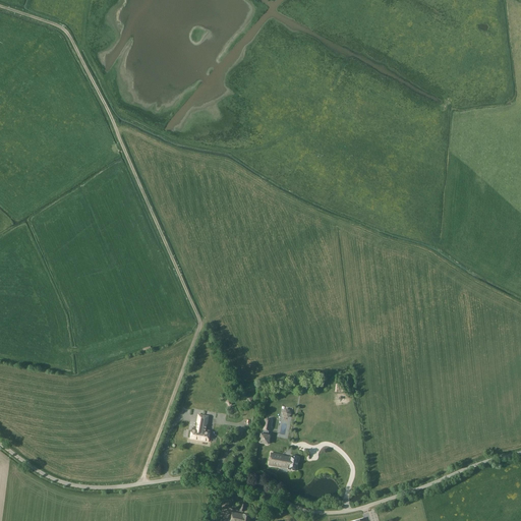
[(336,385),(337,393),(349,392),(348,389),(342,389),(342,382),(339,383),(339,385),(336,385)]
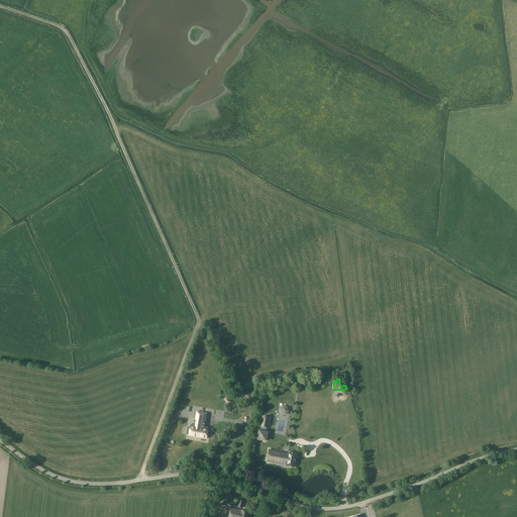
[(251,399),(248,392),(243,394),(247,401),(251,399)]
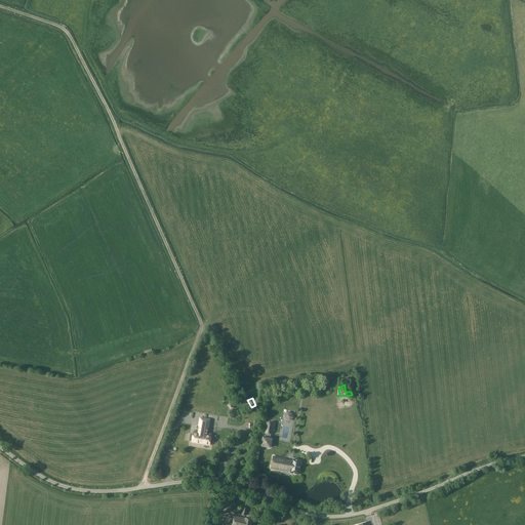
[(292,413),(287,412),(283,415),(285,420),(290,421),(293,418),(292,413)]
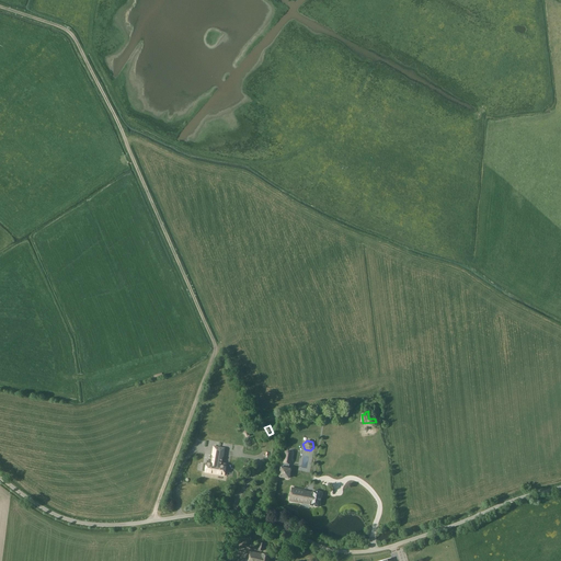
[(206,465),(204,464),(203,471),(205,471),(205,472),(215,474),(219,448),(214,447),(210,461),(207,461),(207,464),(206,464),(206,465)]
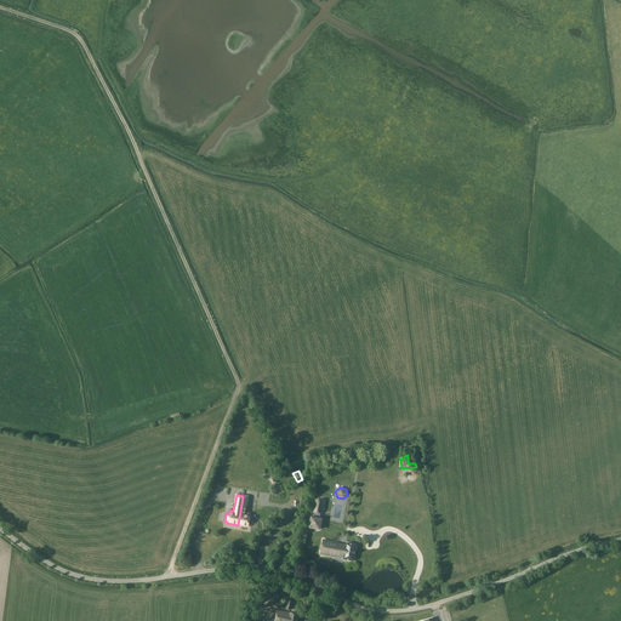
[(249,496),(243,496),(238,525),(248,527),(248,525),(251,527),(252,518),(250,518),(250,517),(249,517),(250,514),(245,513),(249,496)]
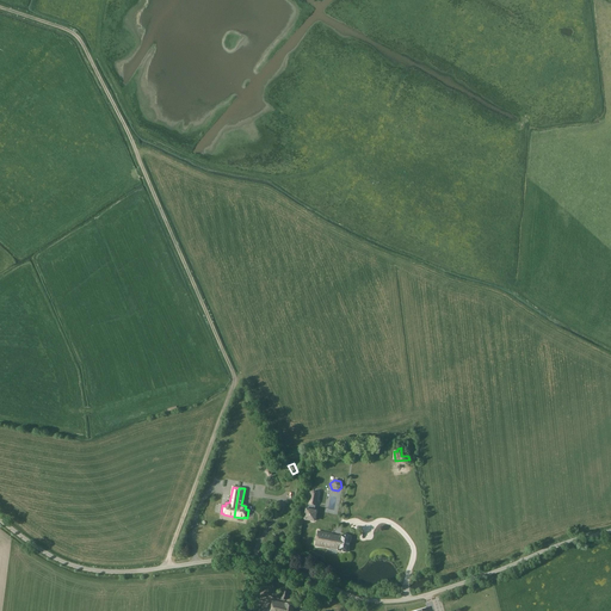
[(308,505),(315,506),(316,506),(319,493),(310,492),(308,505)]
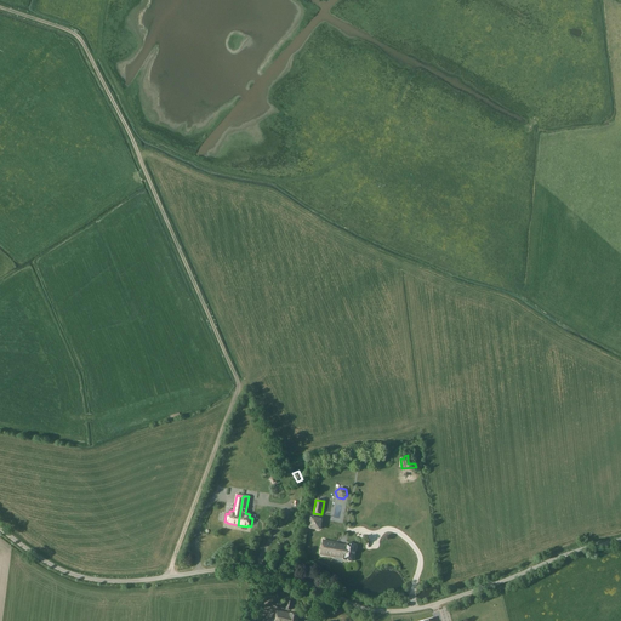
[(320,531),(323,519),(311,517),(308,529),(320,531)]
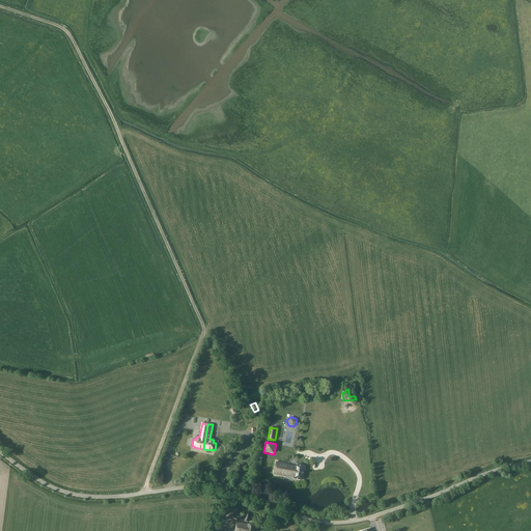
[(294,478),(302,479),(304,467),(296,465),(296,467),(288,466),(288,465),(276,463),(274,474),(286,477),(286,475),(294,477),(294,478)]
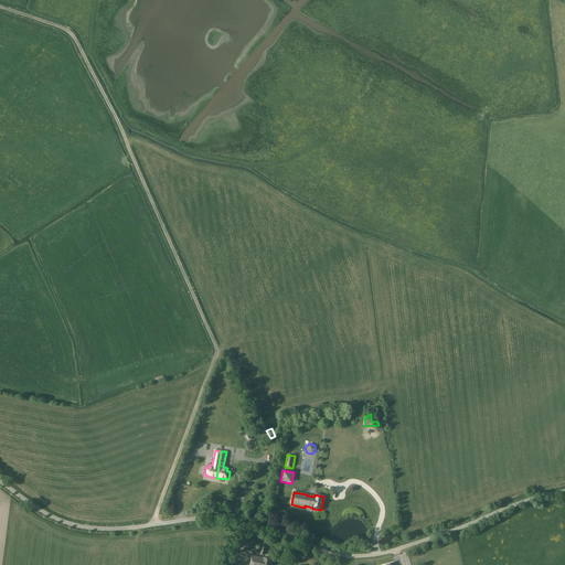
[(269,564),(272,560),(252,555),(249,564),(269,564)]
